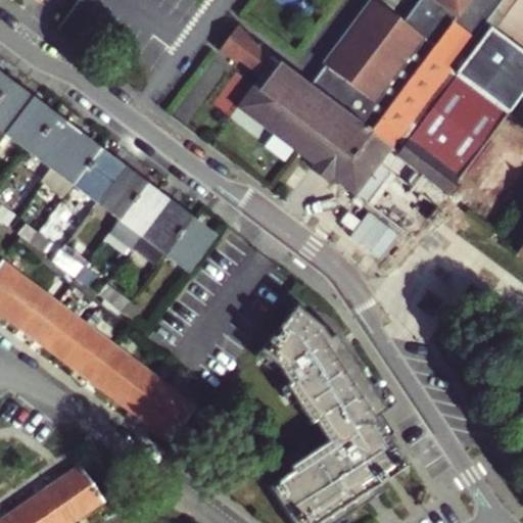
[(234,104),(271,132),(306,158),(311,161),(318,160),(329,170),(330,177),(334,179),(352,193),(361,183),(405,216),(430,181),(444,192),(522,90),(522,50),(485,22),(502,0),(417,0),(401,20),(374,0),(371,0),(307,83),(250,41),(252,38),(234,24),(216,48),(233,61),(236,58),(263,78),(256,86),(251,82),(234,104)]
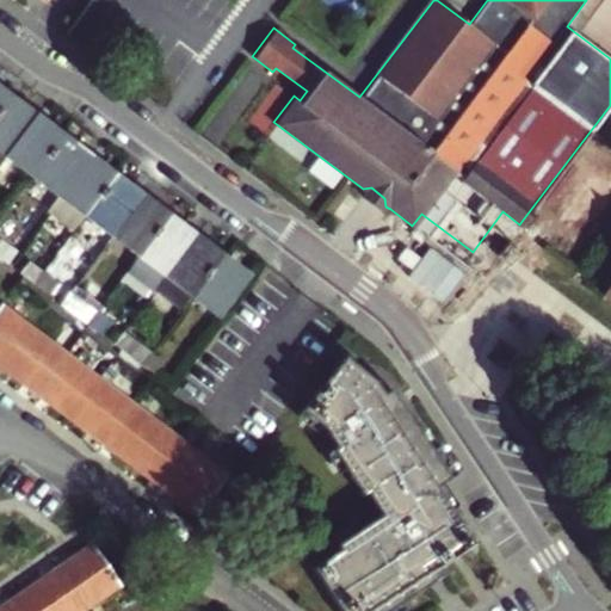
[(0,112),(11,99),(0,91),(0,112)]
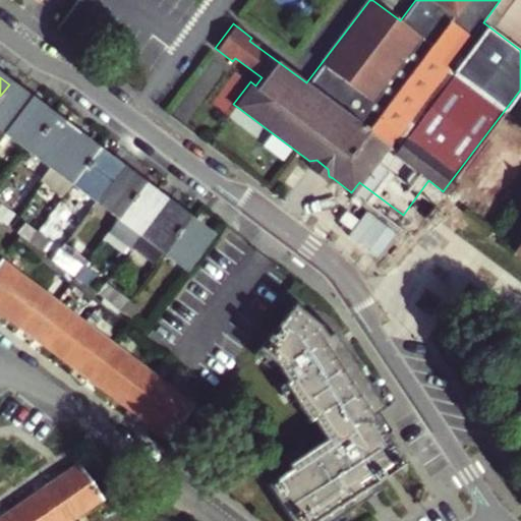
[(0,140),(8,131),(31,101),(9,84),(0,96),(0,140)]
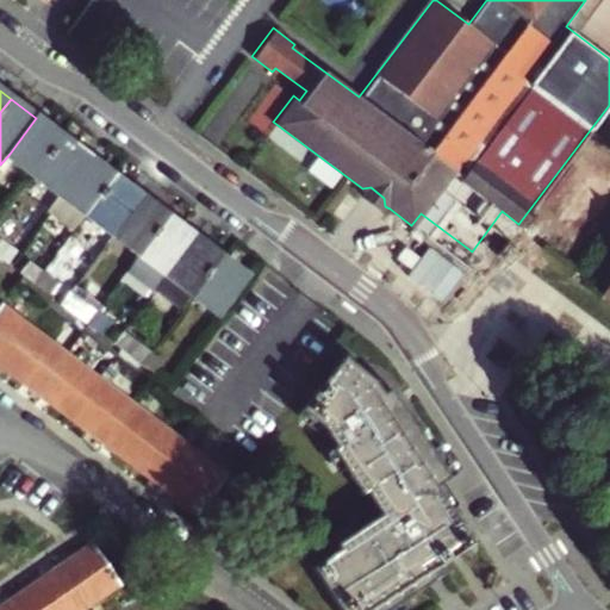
[(35,173),(61,137),(36,118),(10,154),(35,173)]
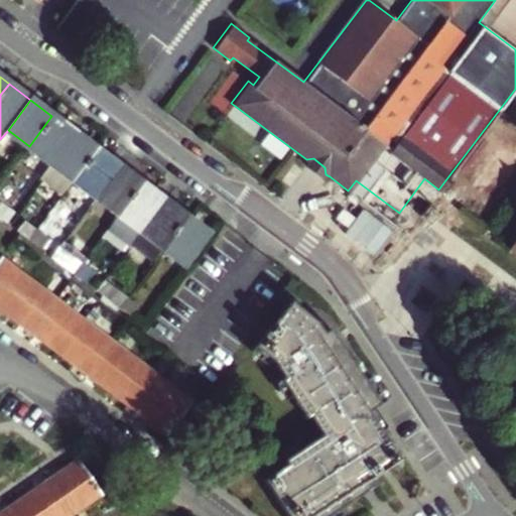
[(75,133),(51,116),(29,146),(51,163),(75,133)]
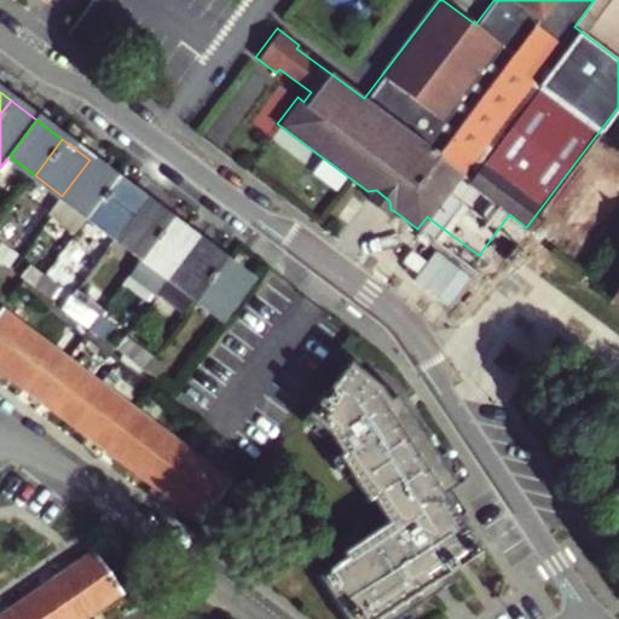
[(88,215),(115,179),(90,160),(62,196),(53,207),(68,217),(75,206),(88,215)]
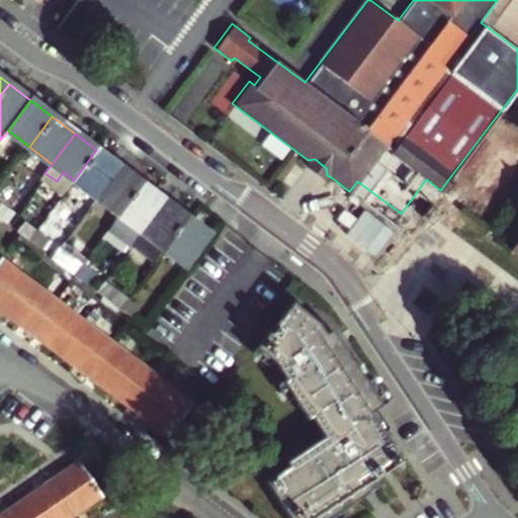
[(97,198),(120,168),(96,150),(74,180),(97,198)]
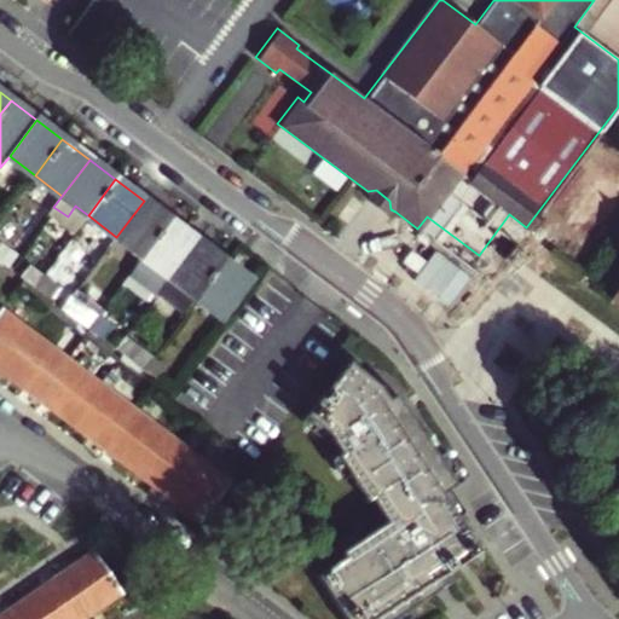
[(363,187),(357,194),(388,219),(395,212),(391,209),(389,201),(376,190),(368,191),(363,187)]
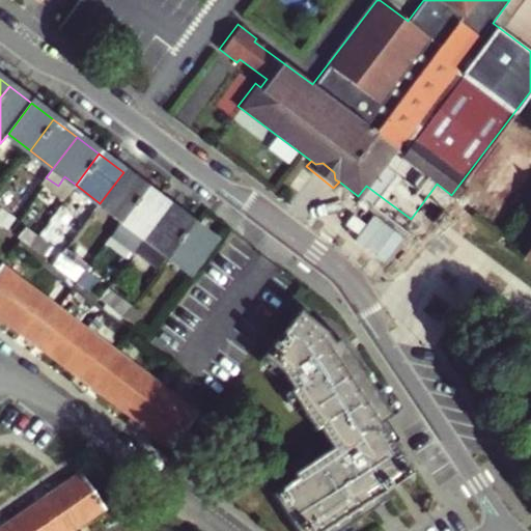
[(122,220),(146,189),(123,172),(100,203),(122,220)]
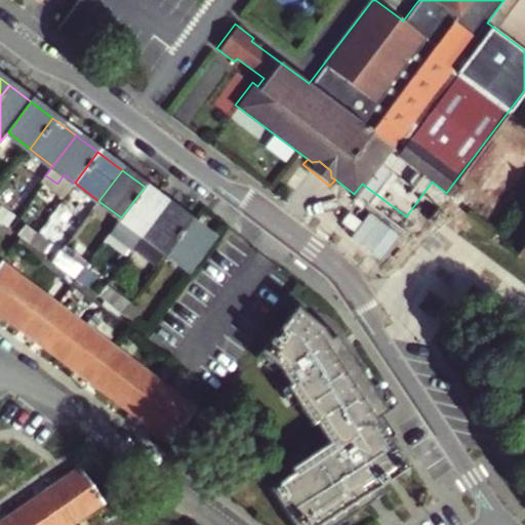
[(144,234),(166,204),(145,187),(121,217),(111,231),(134,247),(144,234)]
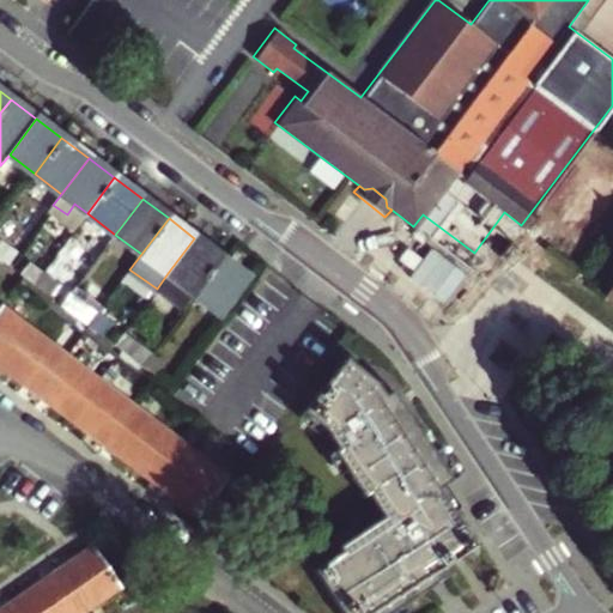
[(222,259),(194,238),(168,273),(157,289),(182,308),(194,293),(222,259)]
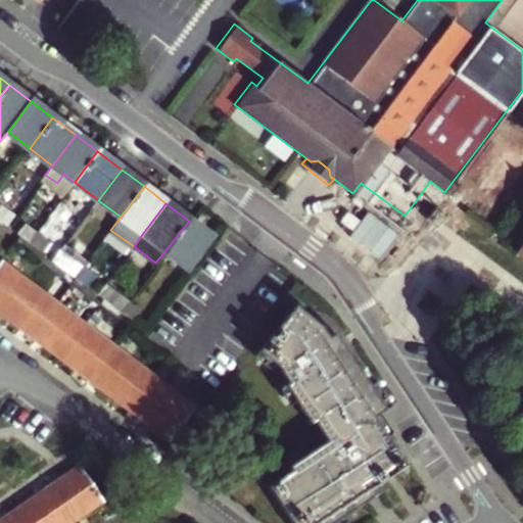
[(13,216),(4,208),(0,204),(0,220),(7,226),(13,216)]
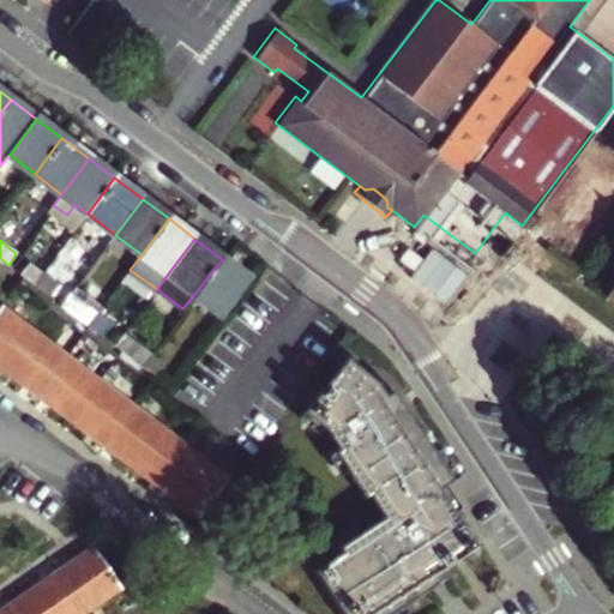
[(222,259),(194,294),(220,313),(247,278),(222,259)]
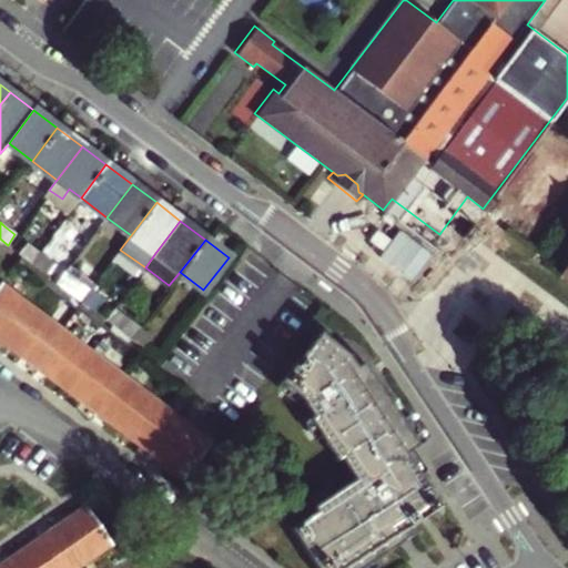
[(28,243),(19,254),(33,263),(40,253),(28,243)]
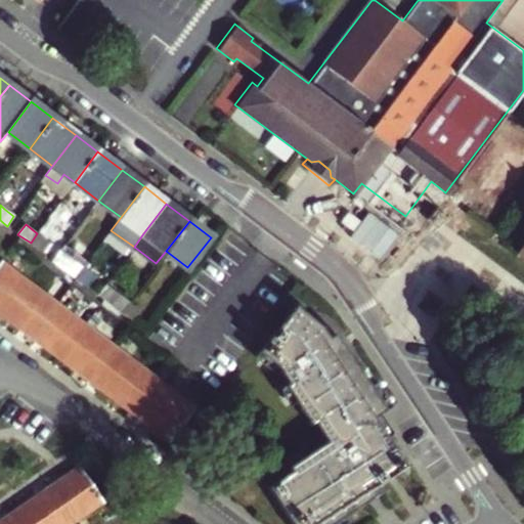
[(50,243),(37,233),(31,243),(42,253),(50,243)]
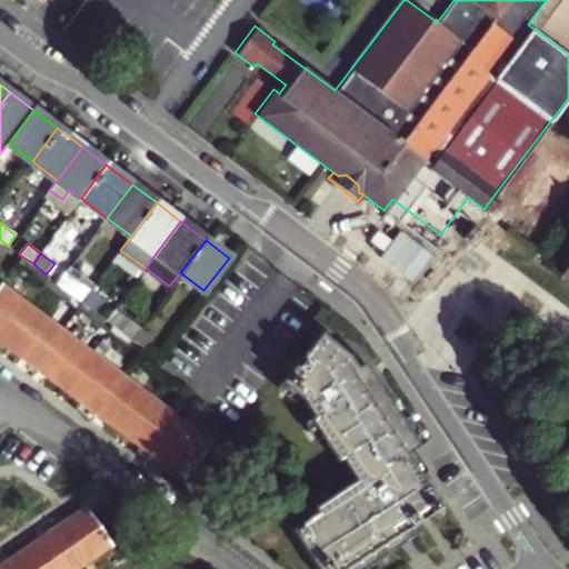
[(57,282),(70,292),(82,301),(91,290),(95,285),(71,266),(57,282)]
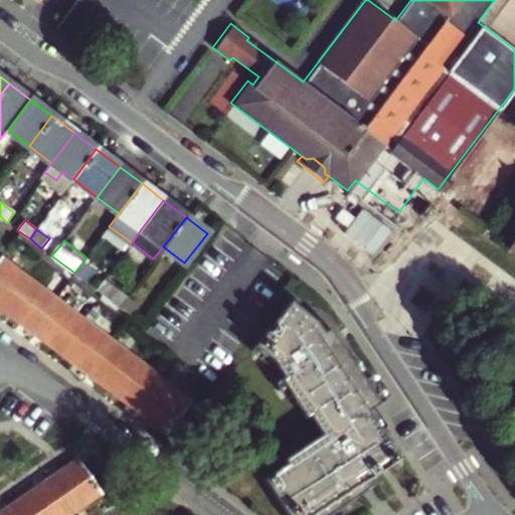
[(0,306),(6,311),(29,280),(1,258),(0,259),(0,306)]
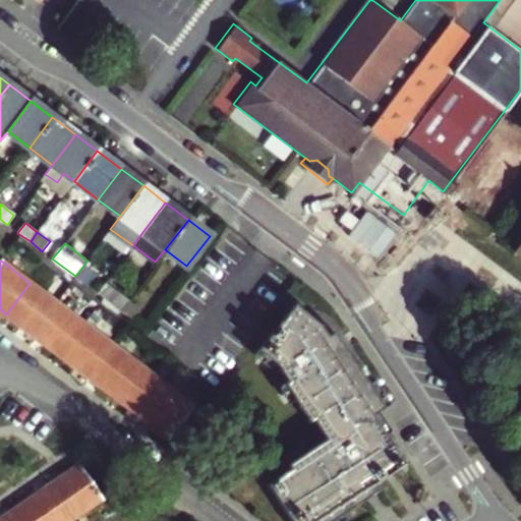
[(96,275),(83,266),(75,276),(88,285),(96,275)]
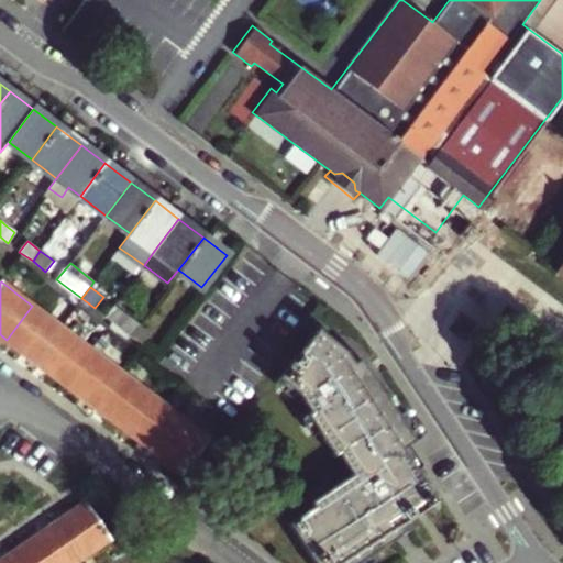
[(7,340),(35,361),(62,328),(32,306),(7,340)]
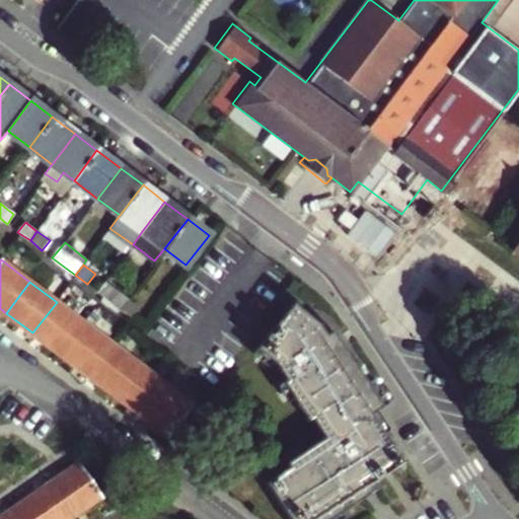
[(127,298),(116,289),(104,282),(97,292),(107,299),(120,308),(127,298)]
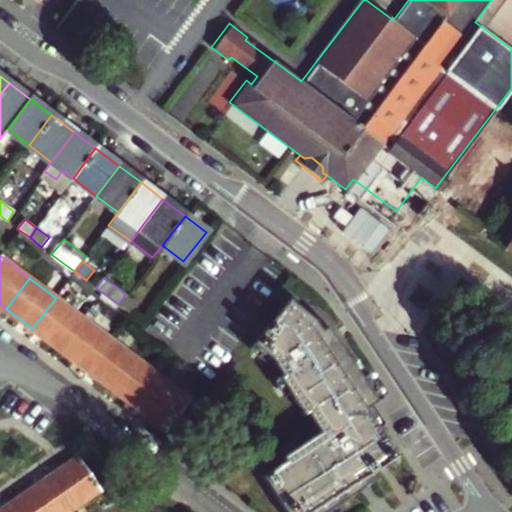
[(125,294),(118,304),(130,313),(138,303),(125,294)]
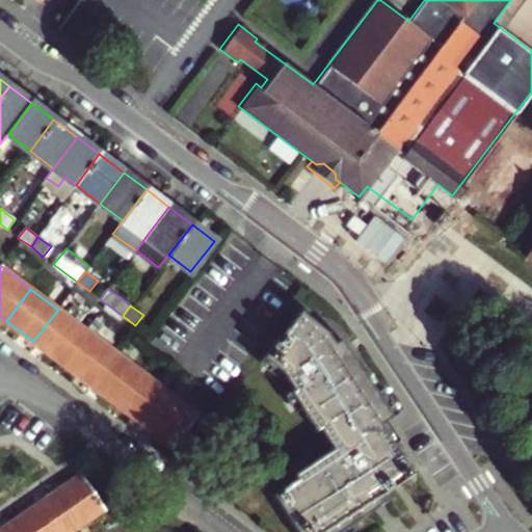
[(58,310),(33,341),(60,361),(85,329),(58,310)]
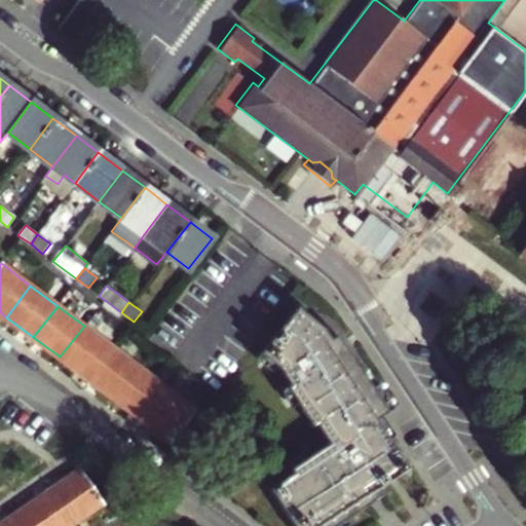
[(298,306),(260,353),(279,369),(291,386),(288,388),(314,427),(317,424),(330,444),(293,470),(295,474),(271,490),(296,525),(338,525),(372,503),(368,497),(373,493),(412,467),(378,418),(390,411),(348,348),(341,352),(338,347),(330,335),(325,328),(298,306)]
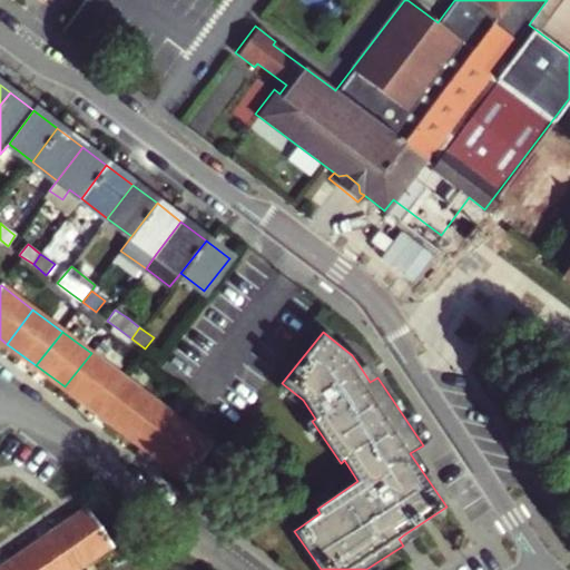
[(121,375),(91,353),(65,386),(95,410),(121,375)]
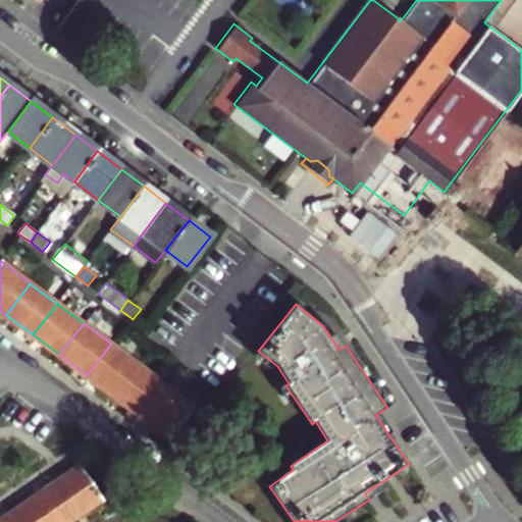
[(111,344),(87,375),(113,397),(139,365),(111,344)]
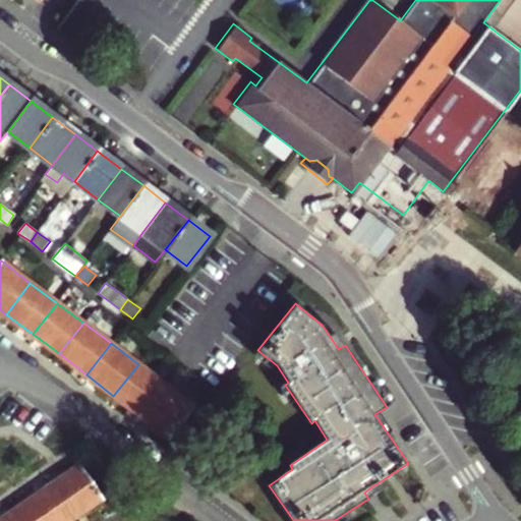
[(113,396),(140,415),(165,384),(138,364),(113,396)]
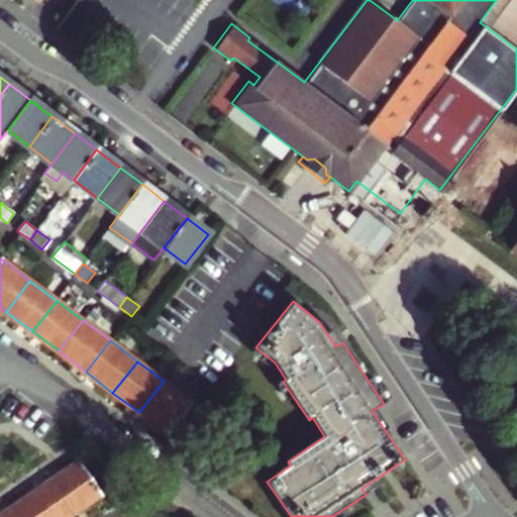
[(164,381),(139,412),(169,433),(192,402),(164,381)]
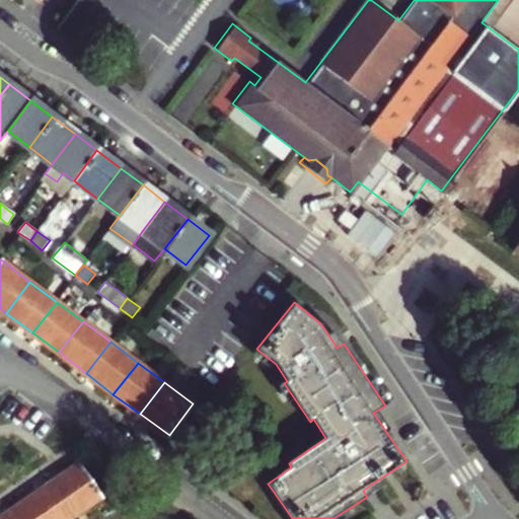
[(48,486),(70,516),(99,497),(78,464),(48,486)]
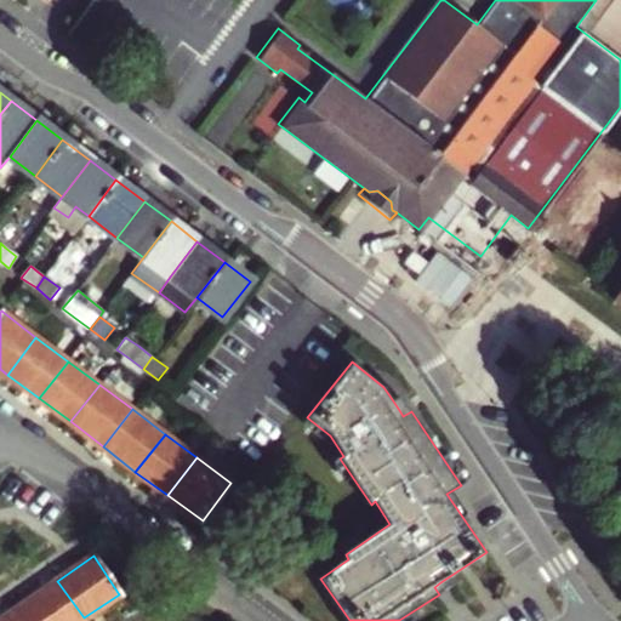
[(24,603),(36,620),(78,620),(84,617),(57,581),(24,603)]
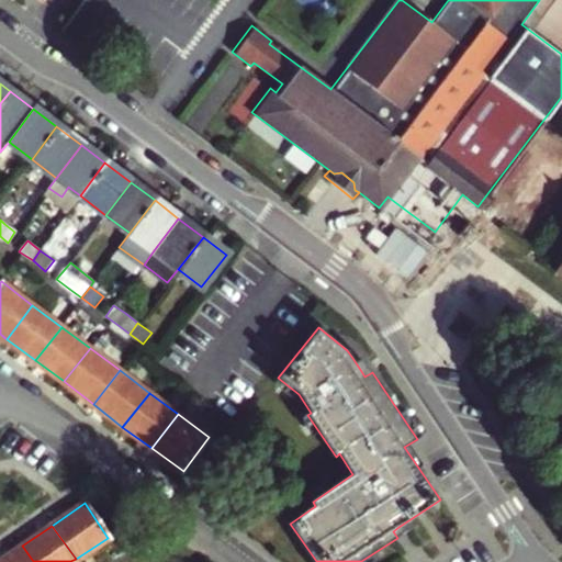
[(33,561),(22,546),(0,560),(0,561),(33,561)]
